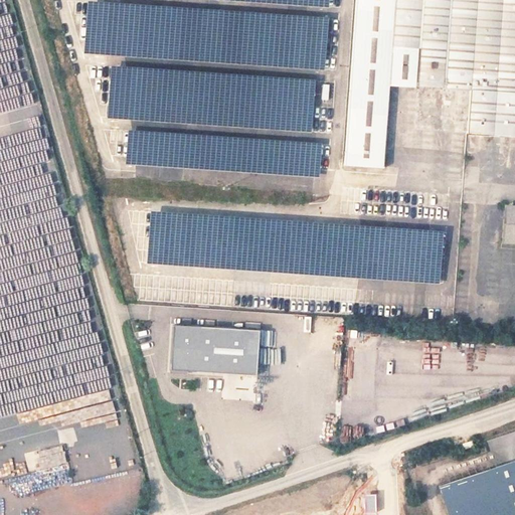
[(383,167),(387,102),(389,86),(406,87),(417,88),(414,131),(493,136),(514,137),(514,0),(356,0),(345,165),(383,167)]
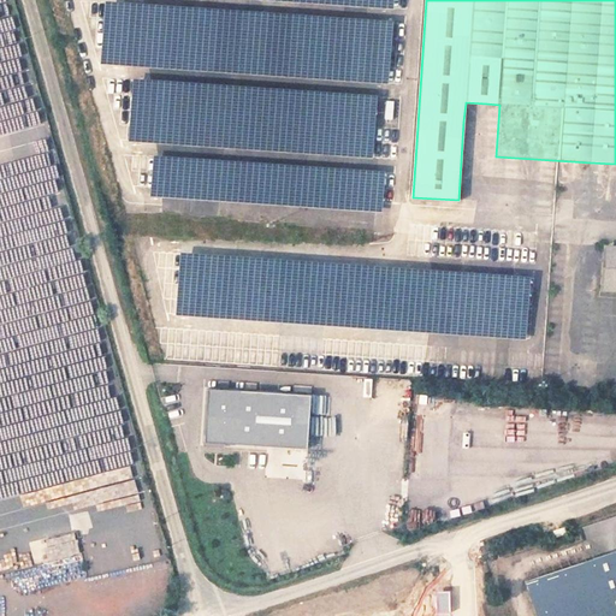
[(385,83),(388,18),(267,12),(266,31),(267,31),(266,49),(286,51),(285,60),(291,60),(290,78),(385,83)]
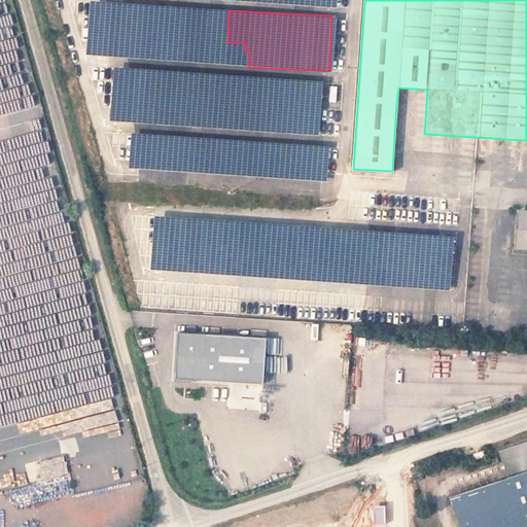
[(0,194),(5,201),(11,202),(13,210),(40,205),(42,214),(43,214),(56,211),(41,142),(46,137),(40,106),(28,105),(26,94),(28,92),(24,73),(20,73),(14,49),(0,62),(0,194)]
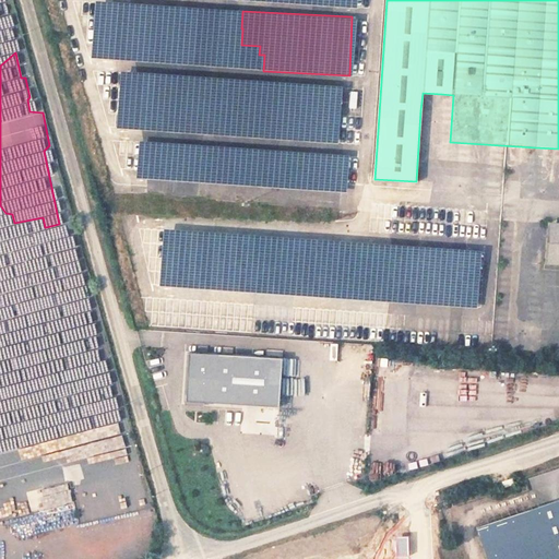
[(334,141),(337,84),(116,73),(113,127),(147,129),(149,122),(163,123),(162,132),(334,141)]
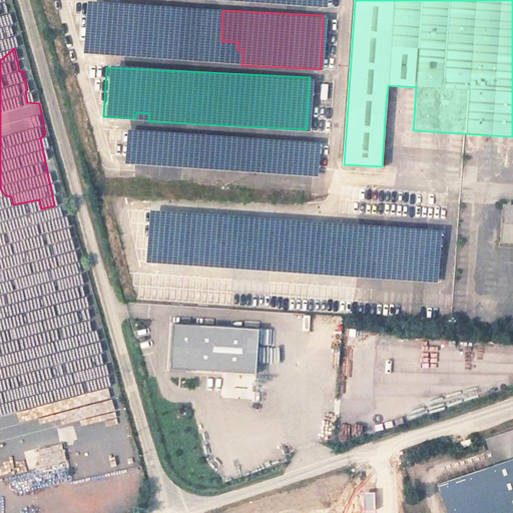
[(388,85),(386,101),(404,102),(405,86),(388,85)]
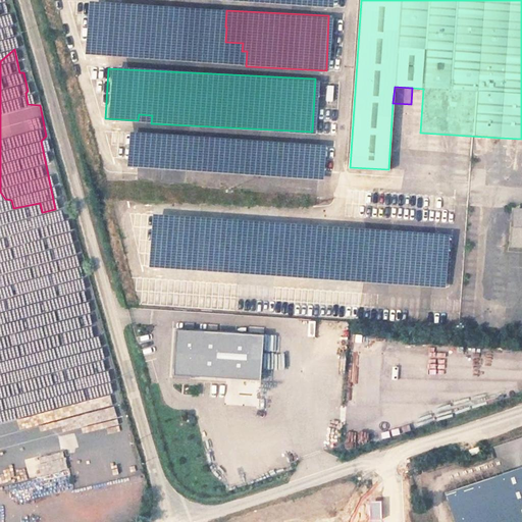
[(419,120),(417,118),(414,117),(413,116),(411,117),(409,119),(409,120),(409,123),(411,125),(413,126),(416,126),(417,124),(418,124),(419,120)]
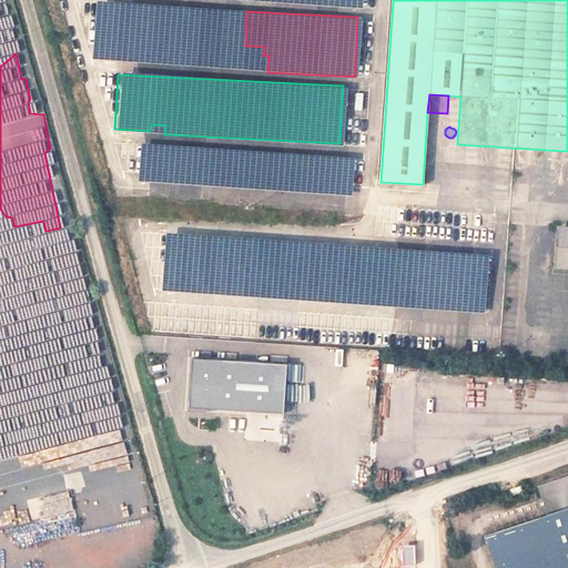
[(348,193),(351,156),(154,146),(153,152),(144,151),(144,146),(138,146),(135,182),(348,193)]
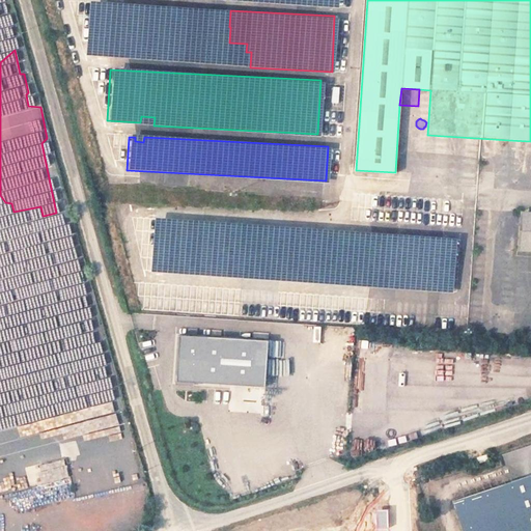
[(423,141),(421,139),(419,138),(417,138),(416,140),(414,142),(414,145),(416,147),(419,147),(421,146),(422,145),(423,143),(423,141)]
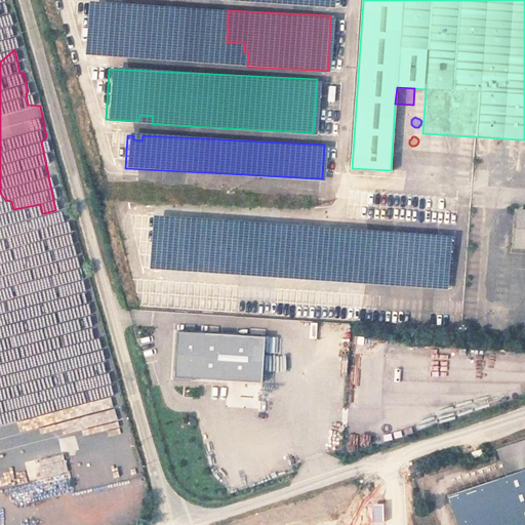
[(431,140),(430,139),(429,138),(427,138),(426,138),(425,139),(423,142),(423,145),(425,146),(427,147),(429,147),(431,146),(432,145),(432,143),(431,140)]
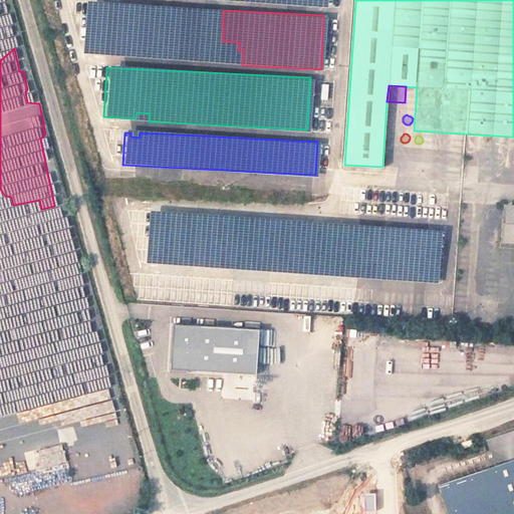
[(433,140),(432,137),(429,136),(428,136),(427,137),(426,138),(425,139),(425,140),(425,143),(426,143),(428,145),(430,144),(432,144),(433,142),(433,140)]
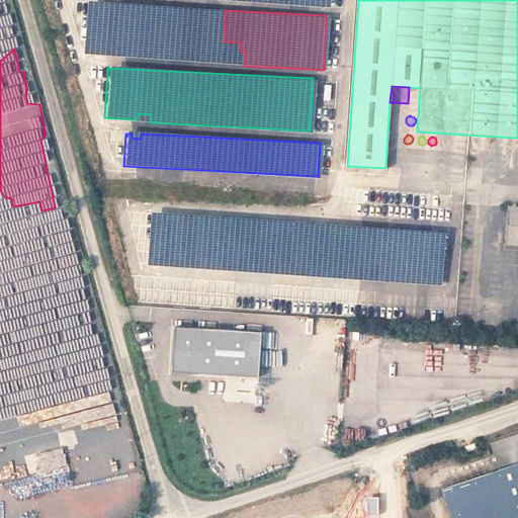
[(517,138),(496,137),(494,163),(517,164),(517,138)]
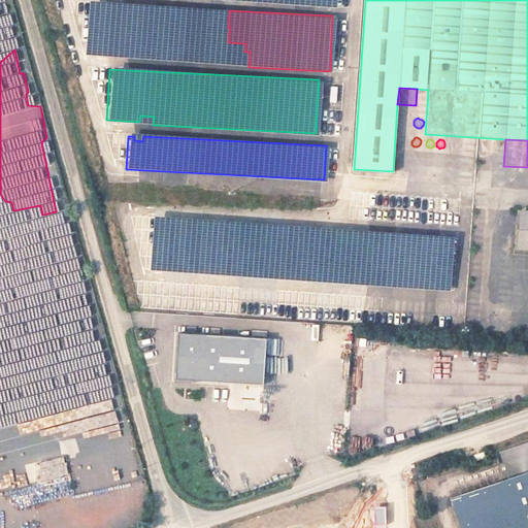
[(456,142),(454,141),(453,141),(451,140),(449,141),(448,142),(448,145),(448,147),(450,149),(451,150),(454,149),(456,147),(456,145),(456,143),(456,142)]
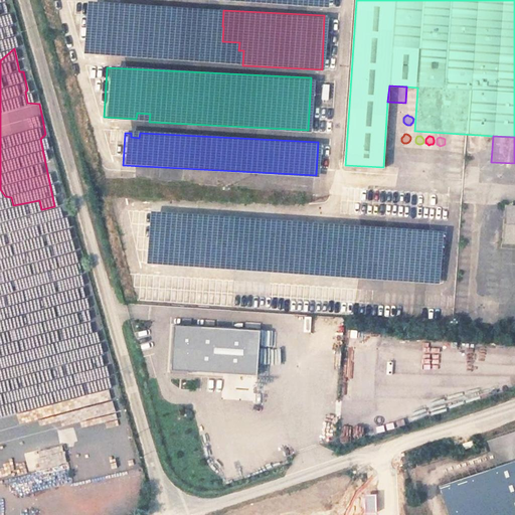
[(368,173),(366,172),(364,171),(362,172),(361,174),(360,175),(361,178),(363,179),(365,179),(366,179),(367,178),(369,176),(368,174),(368,173)]
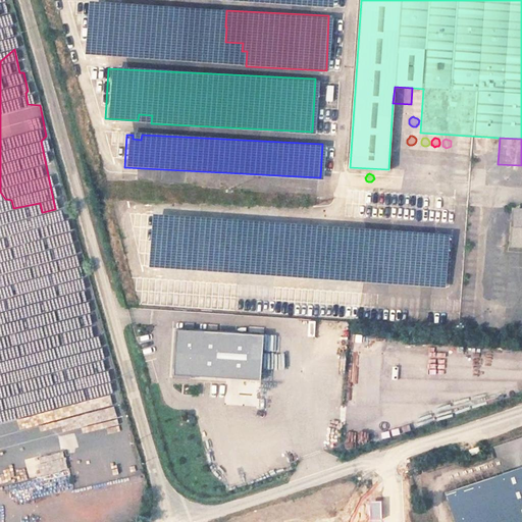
[(384,174),(382,173),(380,173),(378,175),(377,177),(376,179),(377,181),(379,184),(381,184),(384,184),(386,181),(386,179),(386,176),(384,174)]
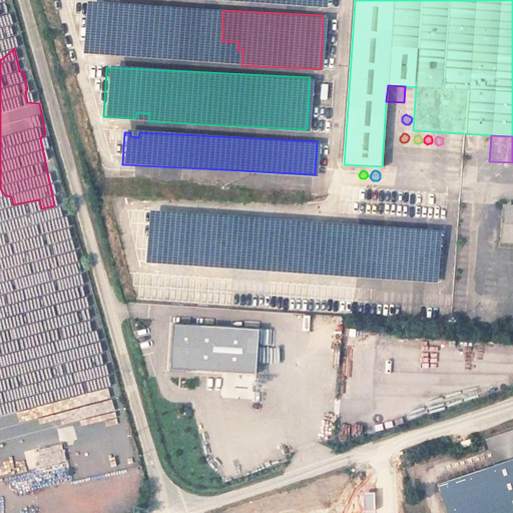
[(512,206),(504,205),(501,242),(512,243),(512,206)]
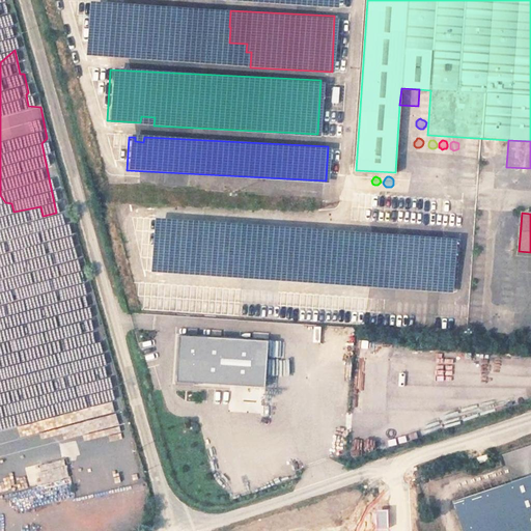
[(269,339),(182,334),(178,379),(266,384),(269,339)]
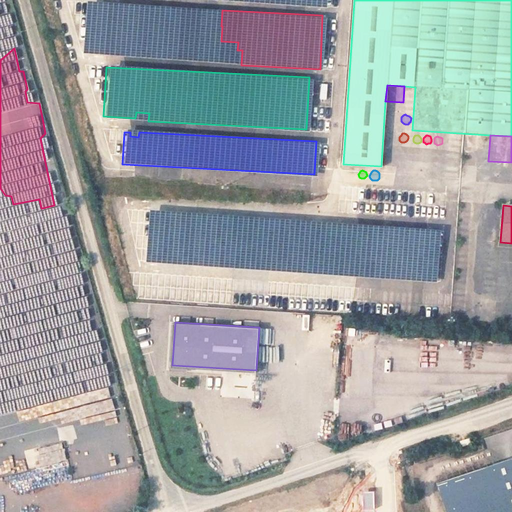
[(0,425),(68,408),(65,399),(52,395),(53,392),(19,384),(15,396),(10,375),(9,378),(0,375),(0,425)]
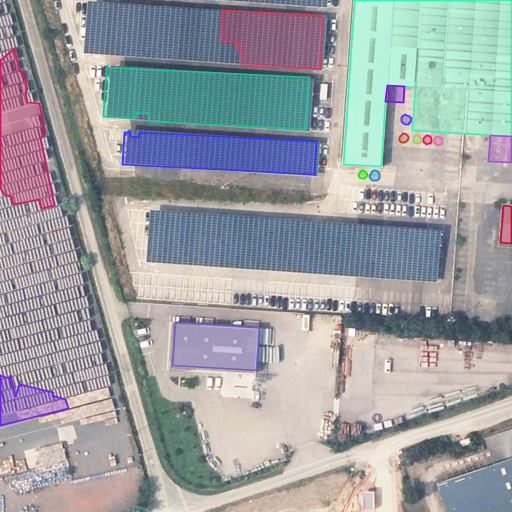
[(511,511),(511,458),(437,483),(447,511),(511,511)]
